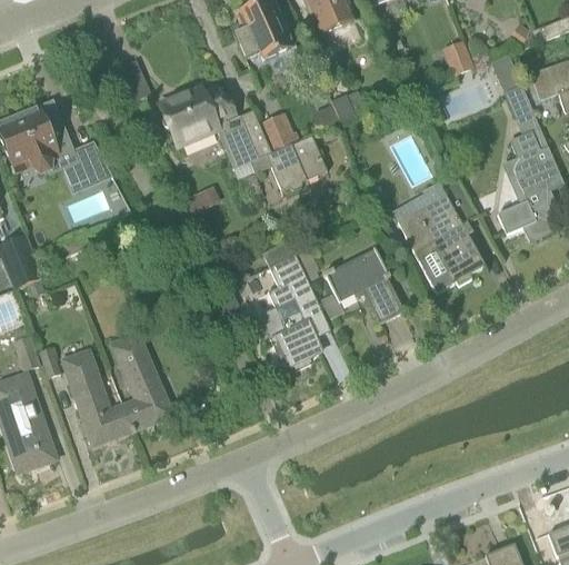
[(293,48),(272,0),(250,0),(252,6),(236,13),(243,31),(235,36),(245,59),(261,52),(265,60),(293,48)]
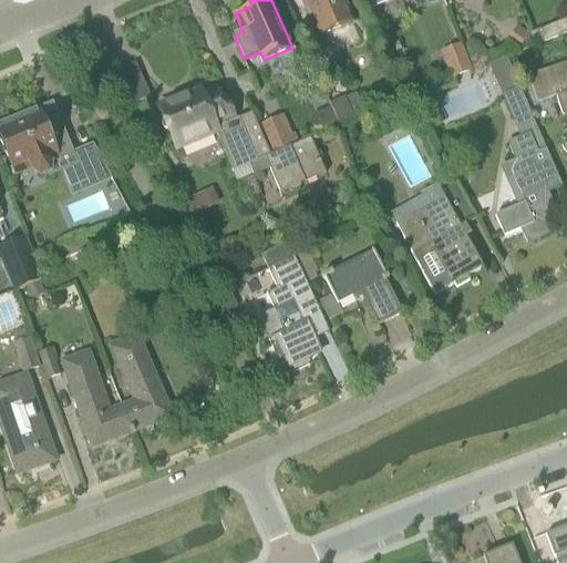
[(302,0),(319,36),(353,20),(344,0),(302,0)]
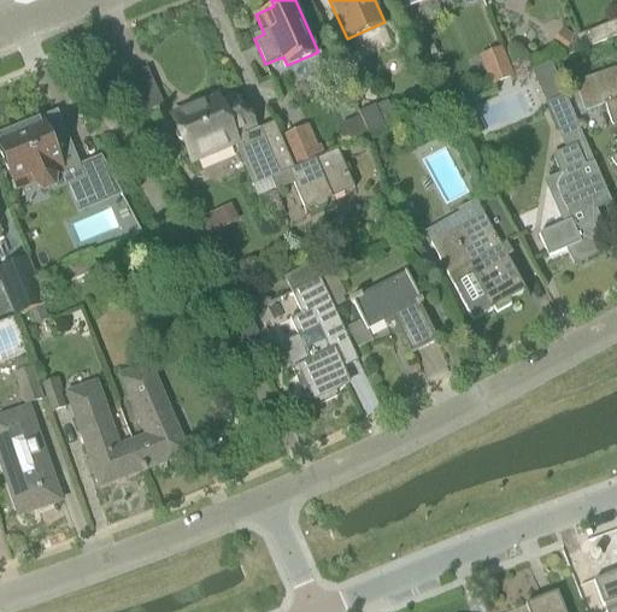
[(616,17),(577,34),(582,47),(616,31),(616,17)]
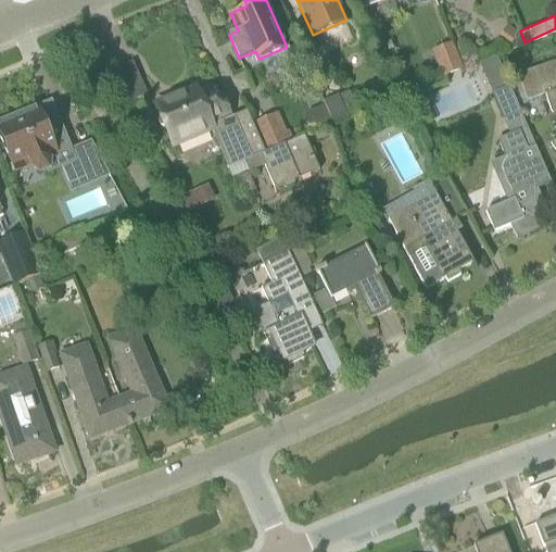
[(496,38),(508,46),(509,49),(525,42),(520,30),(519,30),(507,23),(496,38)]
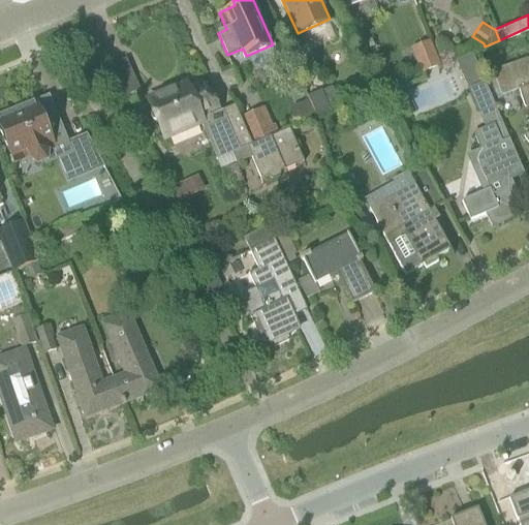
[(440,63),(431,37),(411,45),(422,70),(440,63)]
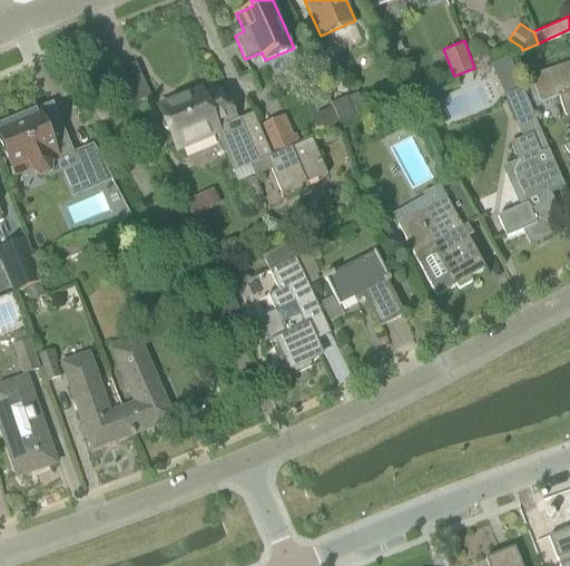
[(522,85),(510,55),(492,62),(504,91),(522,85)]
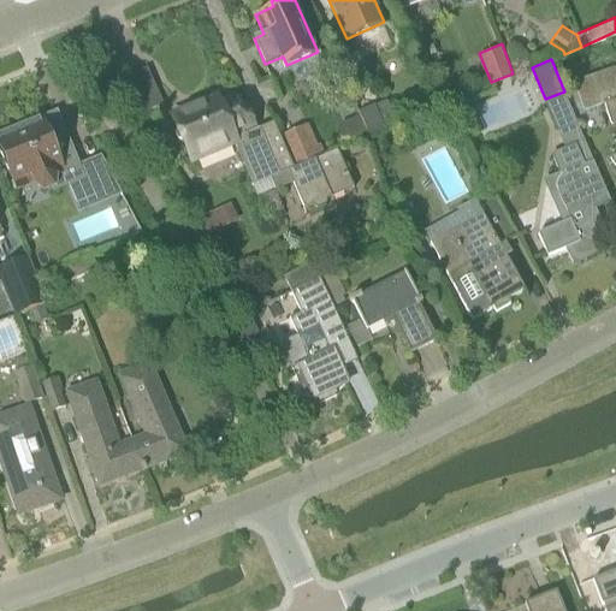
[(615,150),(611,155),(615,164),(615,64),(573,79),(584,110),(604,102),(611,124),(615,122),(615,150)]
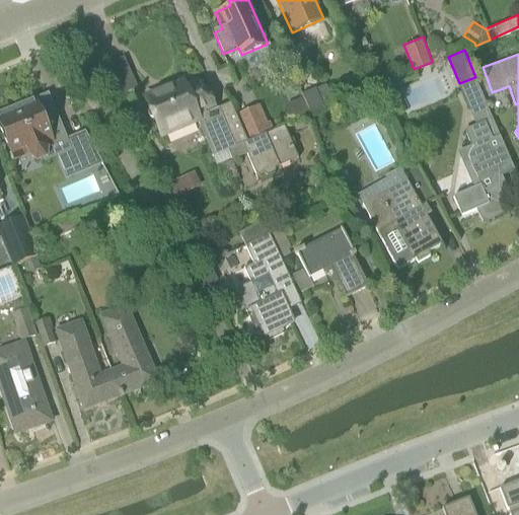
[(475,77),(459,83),(470,108),(486,101),(475,77)]
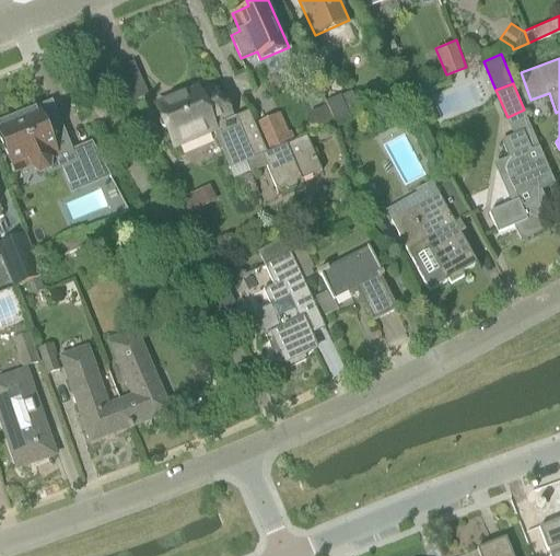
[(168,127),(175,142),(212,127),(222,151),(247,141),(237,119),(238,119),(236,115),(212,125),(210,119),(229,112),(223,99),(218,101),(212,89),(199,94),(197,88),(158,104),(162,114),(160,120),(162,125),(168,127)]
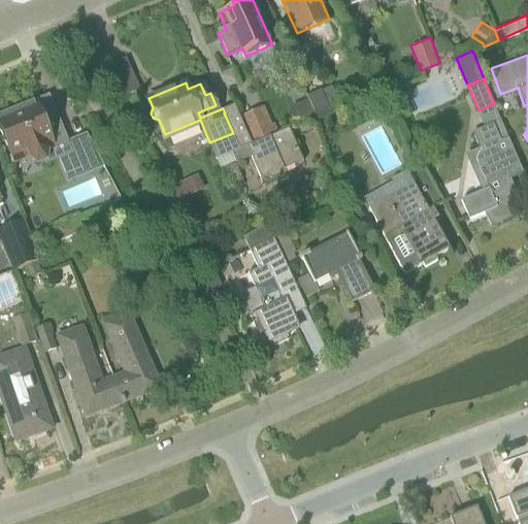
[(330,109),(321,88),(307,94),(317,116),(330,109)]
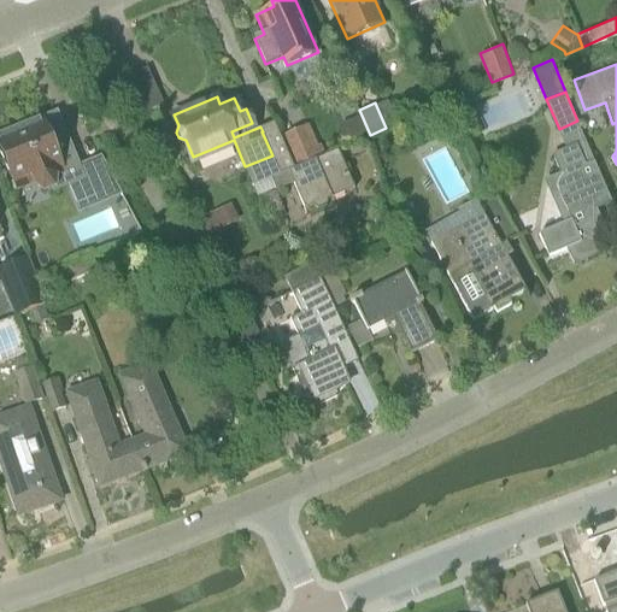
[(0,133),(0,149),(17,189),(34,182),(35,184),(45,192),(84,176),(57,110),(0,133)]
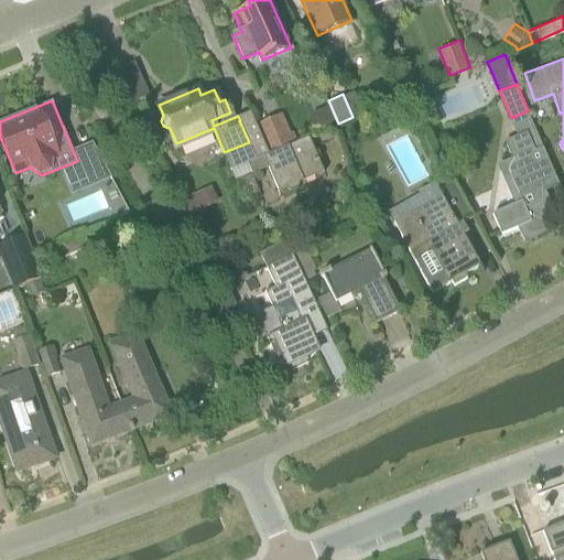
[(386,127),(376,107),(356,116),(367,137),(386,127)]
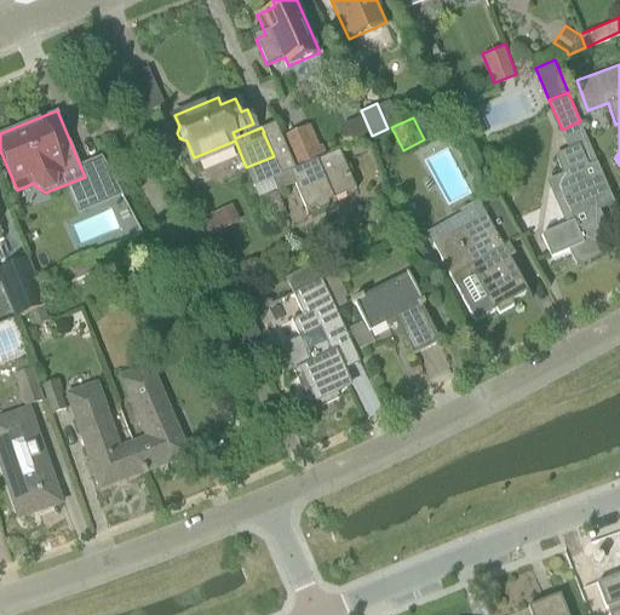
[(328,205),(328,197),(356,185),(340,150),(328,155),(328,154),(296,167),(282,134),(281,136),(275,121),(274,121),(276,126),(264,132),(263,132),(274,156),(246,167),(254,184),(271,177),(276,188),(294,180),(305,207),(315,203),(320,207),(328,205)]
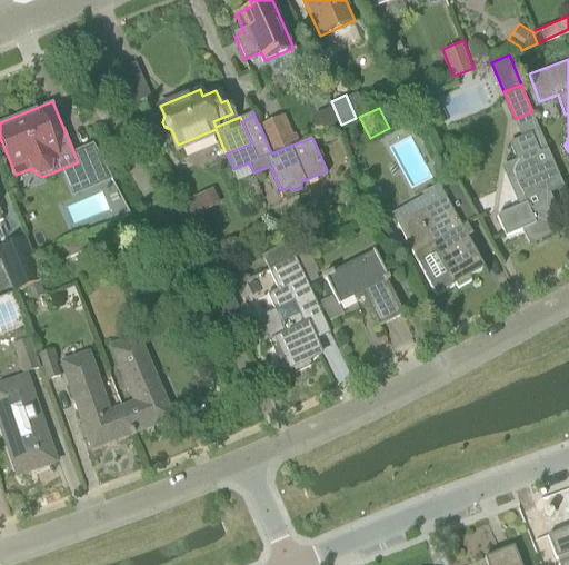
[(286,111),(259,124),(271,154),(301,141),(297,130),(293,131),(286,111)]
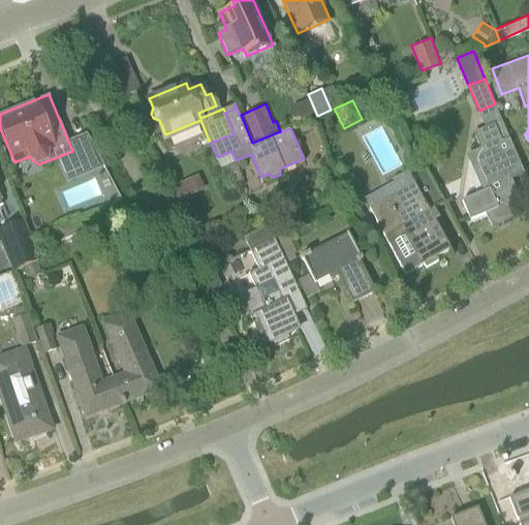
[(511,177),(524,172),(501,118),(472,130),(480,149),(474,151),(481,166),(476,168),(485,188),(462,198),(470,218),(489,210),(496,222),(516,212),(506,187),(512,185),(509,178),(511,177)]
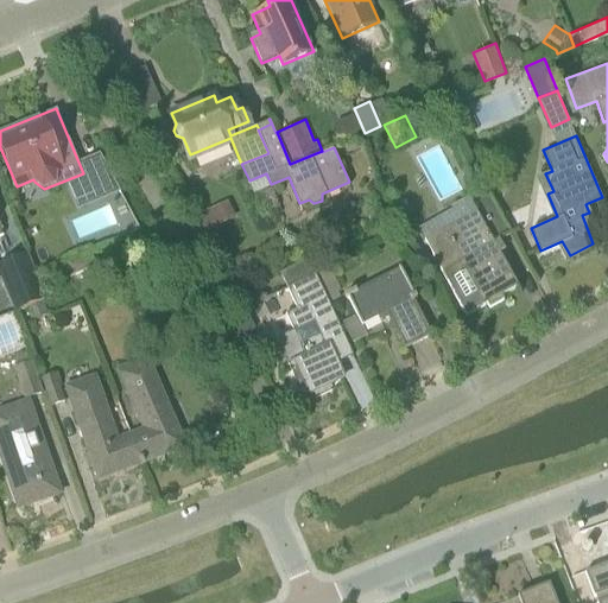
[(466,313),(518,284),(494,240),(510,232),(488,191),(470,201),(468,196),(450,205),(453,209),(418,227),(466,313)]
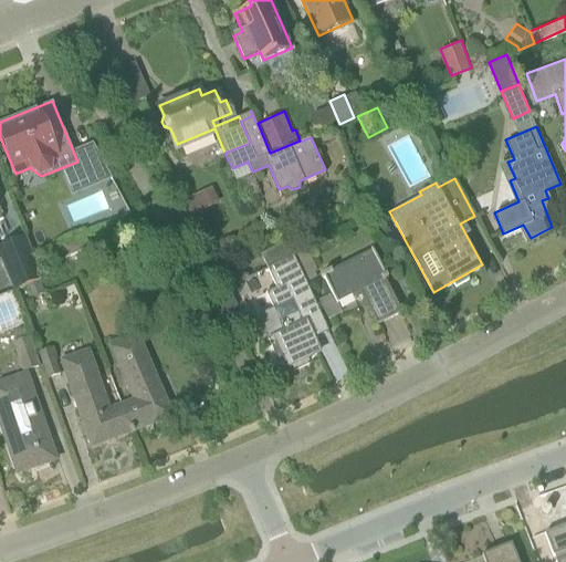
[(343,201),(347,187),(334,184),(329,198),(343,201)]
